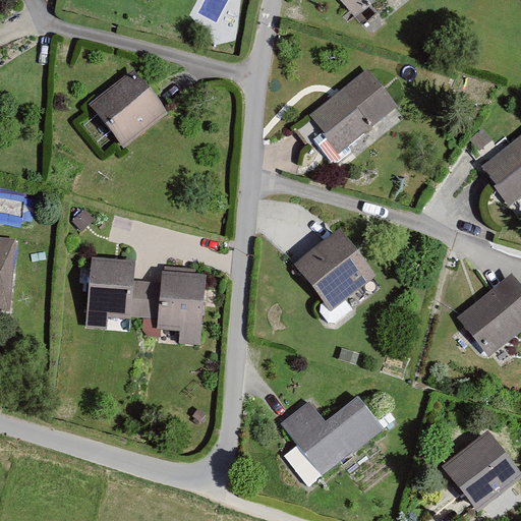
[(399,101),(371,68),(312,117),(340,150),(399,101)]
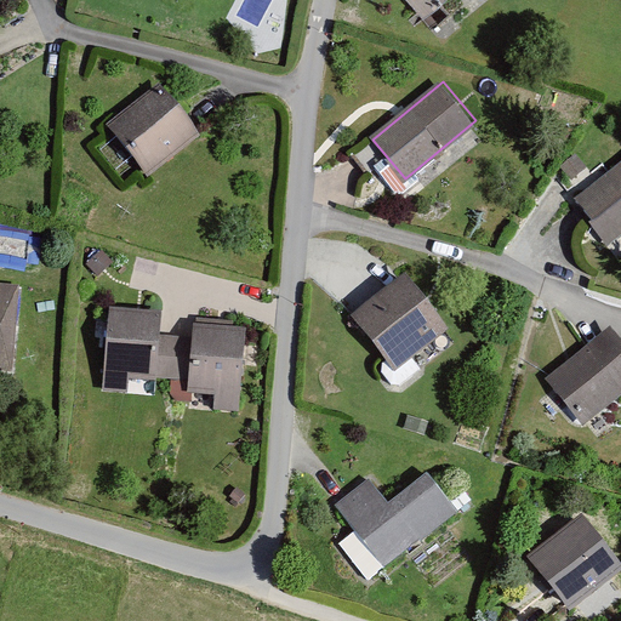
[(149,175),(201,136),(163,85),(108,125),(147,177),(149,175)]
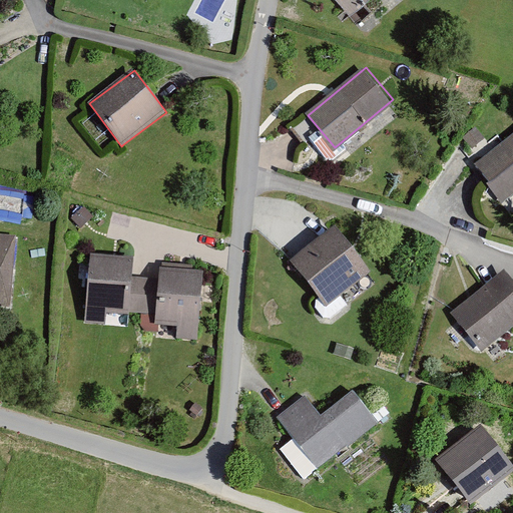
[(512,189),(512,134),(479,162),(506,195),(512,189)]
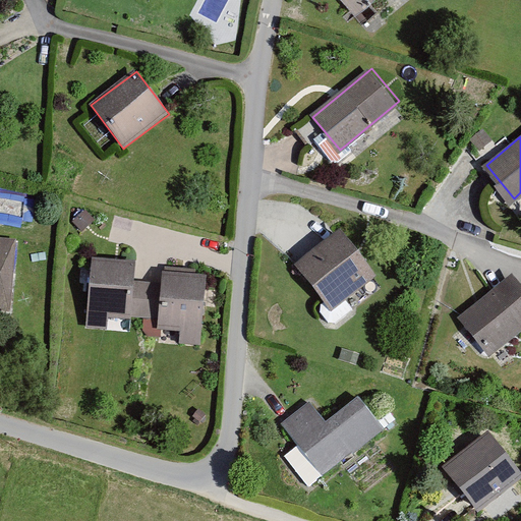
[(294,265),(331,311),(377,276),(340,229),(294,265)]
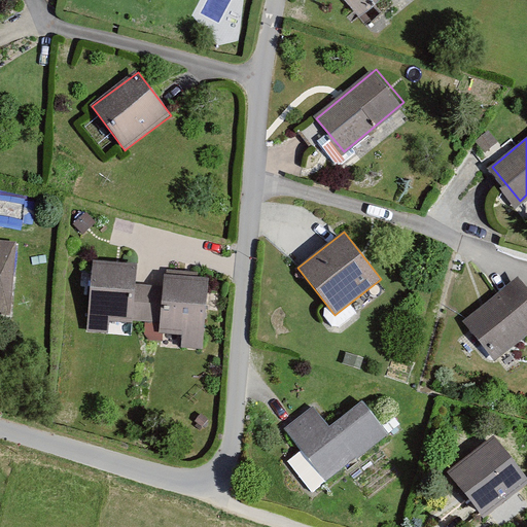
[(0,317),(10,318),(16,242),(0,240),(0,317)]
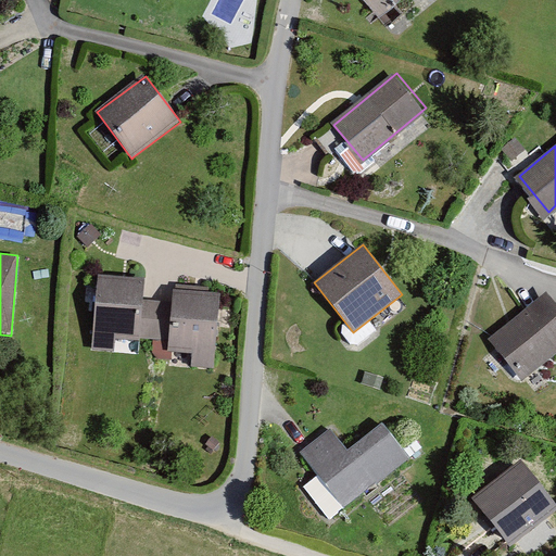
[(144,279),(98,275),(92,351),(114,353),(115,340),(139,341),(140,339),(143,300),(144,279)]
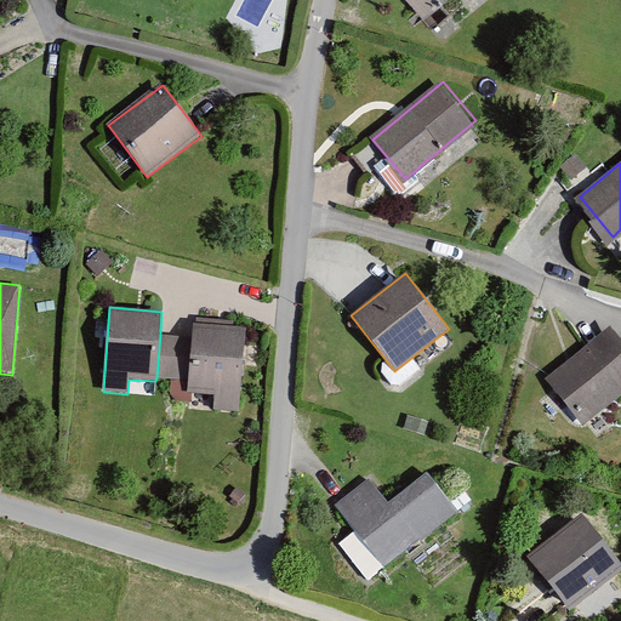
[(214,410),(239,412),(246,328),(193,324),(192,337),(188,381),(187,394),(215,396),(214,410)]
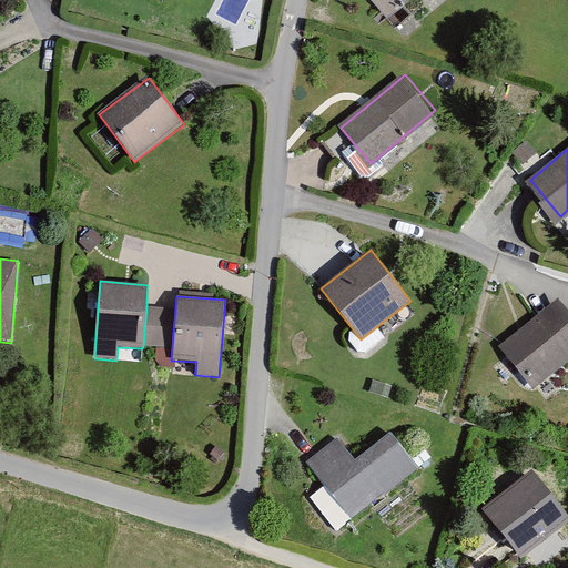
[(567,361),(567,312),(558,300),(498,346),(533,389),(567,361)]
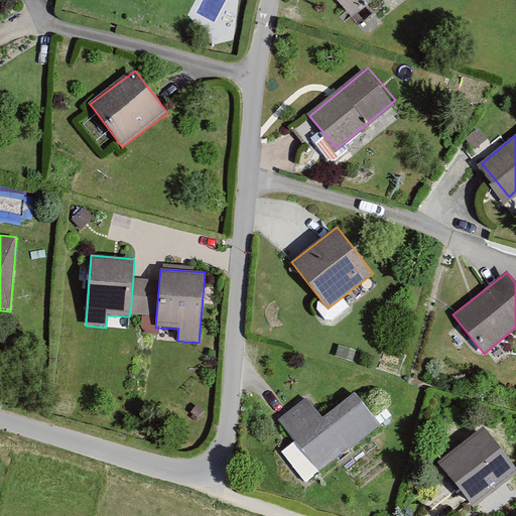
[(159,280),(133,278),(130,314),(156,316),(159,280)]
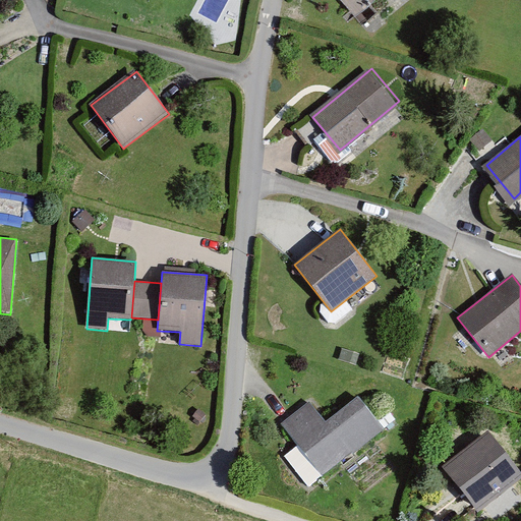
[(309,402),(282,423),(323,475),(381,429),(356,399),(326,423),(309,402)]
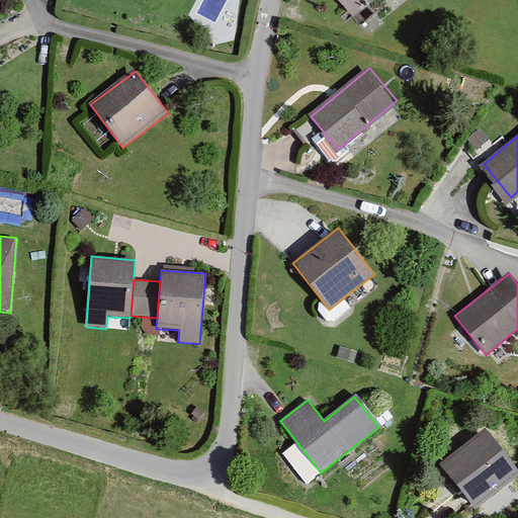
[(517,475),(517,473),(483,432),(441,465),(477,509),(517,475)]
